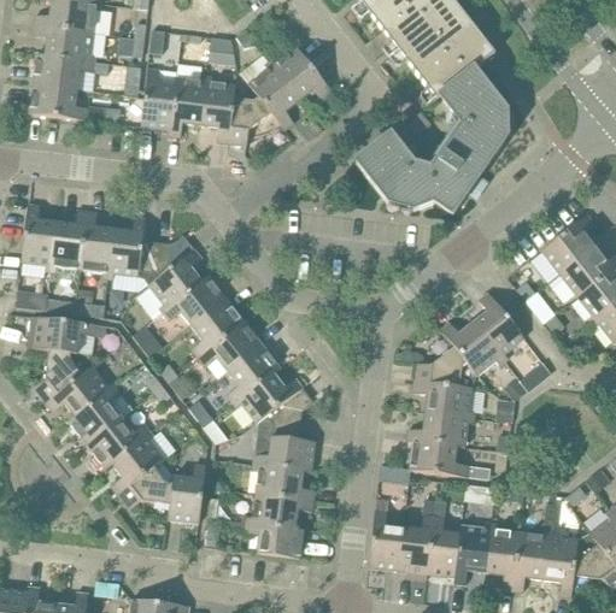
[(36,15),(35,25),(93,31),(95,9),(101,10),(101,4),(72,0),(52,0),(51,16),(36,15)]
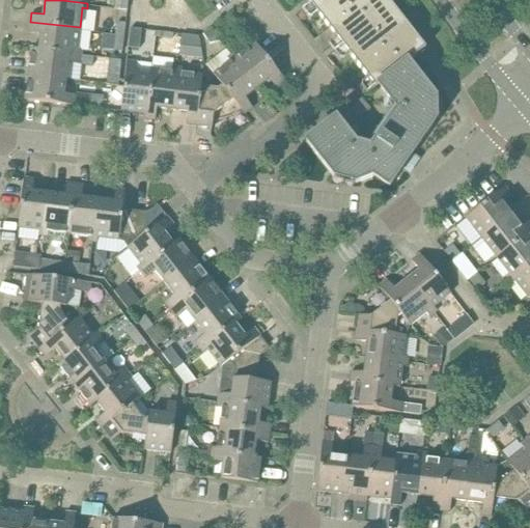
[(128,8),(129,0),(116,0),(116,6),(128,8)]
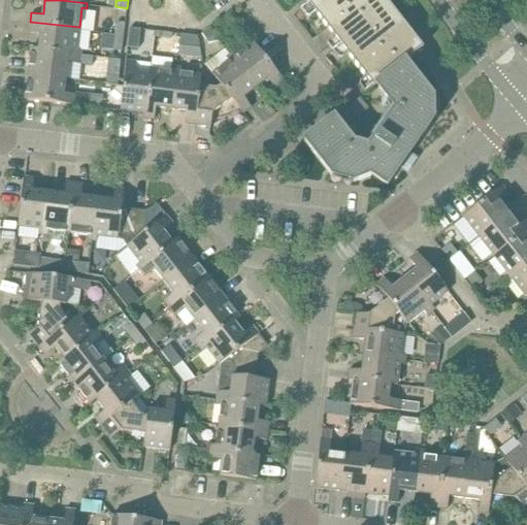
[(373,85),(377,81),(406,59),(420,48),(424,45),(397,11),(400,9),(396,4),(393,6),(388,0),(309,0),(308,1),(373,85)]
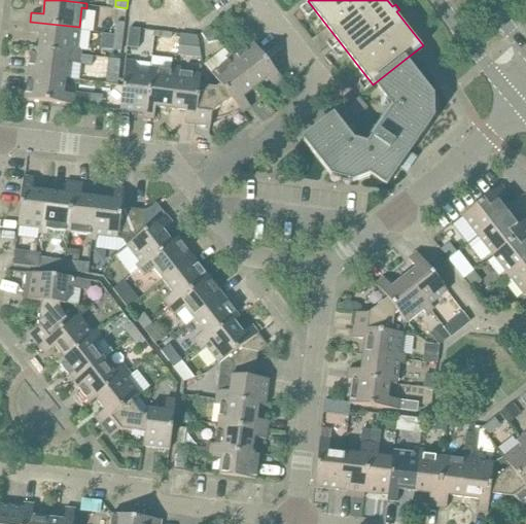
[(231,10),(218,20),(222,26),(235,16),(231,10)]
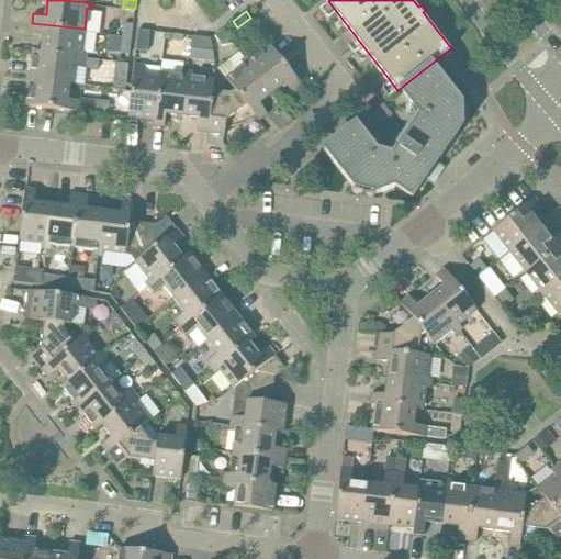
[(124,21),(123,34),(132,35),(133,26),(134,22),(133,22),(124,21)]
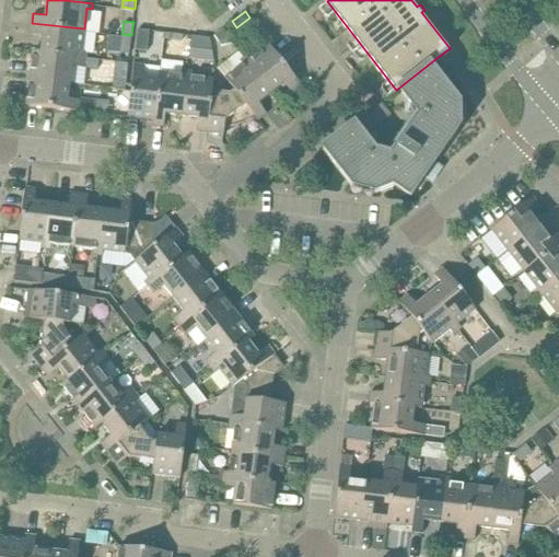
[(34,49),(86,56),(86,50),(81,50),(84,28),(32,23),(31,32),(44,34),(42,49),(34,48),(34,49)]
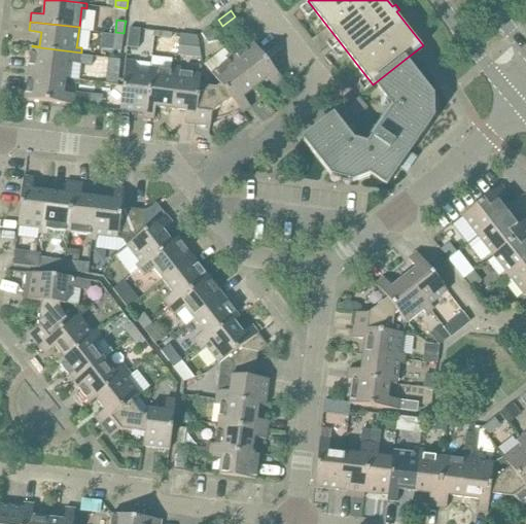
[(129,38),(128,45),(139,47),(140,40),(142,28),(131,26),(129,38)]
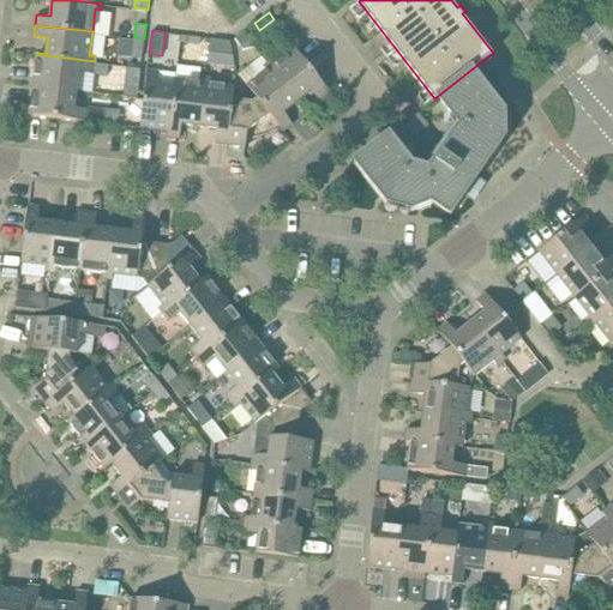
[(244,30),(235,37),(245,48),(256,44),(244,30)]
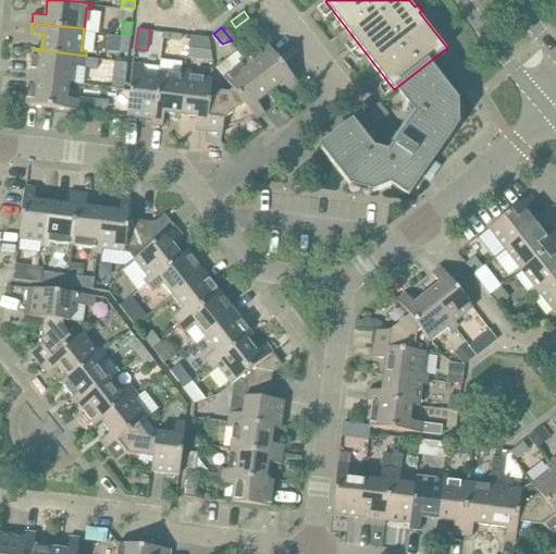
[(122,34),(120,50),(128,51),(131,35),(122,34)]
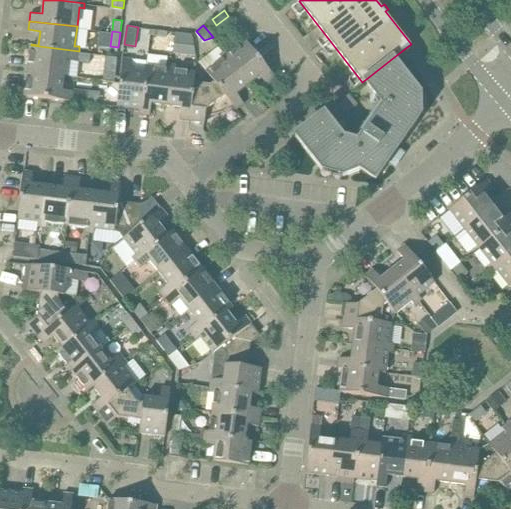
[(192,34),(175,31),(173,53),(197,56),(192,34)]
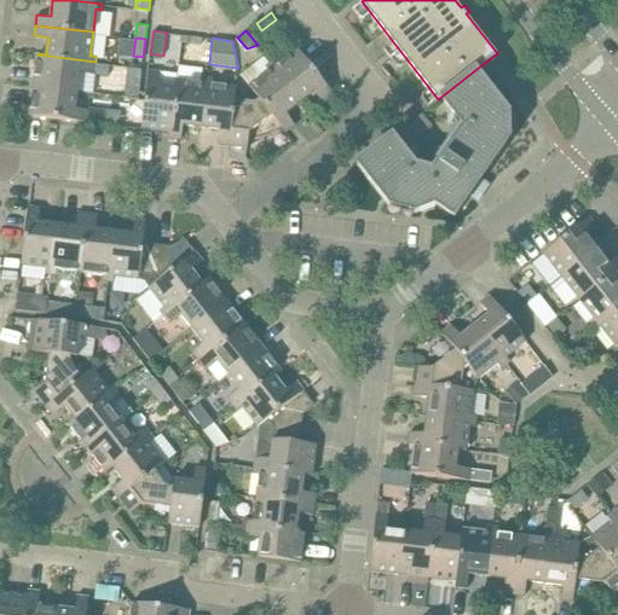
[(275,57),(270,61),(301,99),(316,88),(324,100),(334,93),(298,46),(278,62),(275,57)]
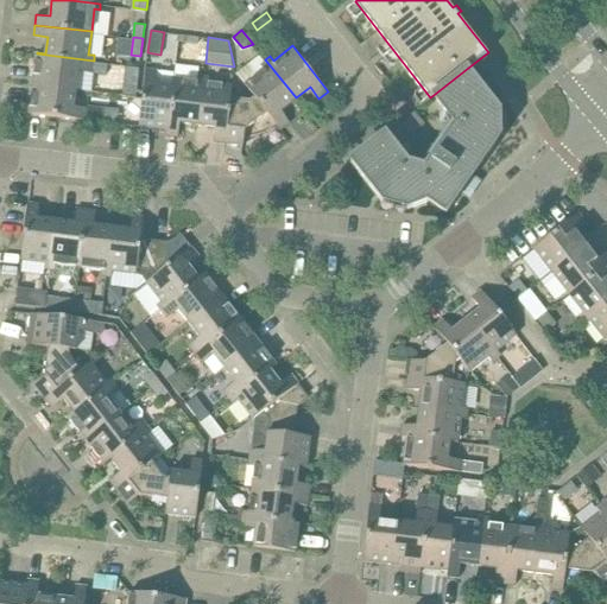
[(37,53),(33,82),(76,87),(78,69),(93,70),(94,61),(37,53)]
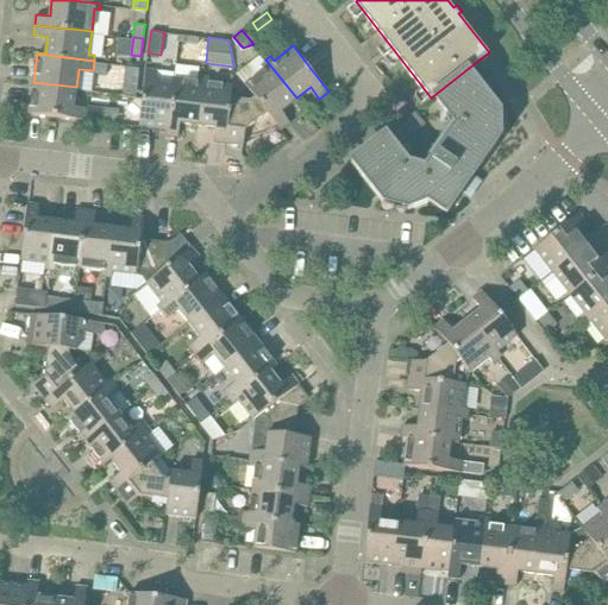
[(265,68),(246,81),(282,127),(290,120),(282,109),(296,98),(265,60),(262,63),(265,68)]
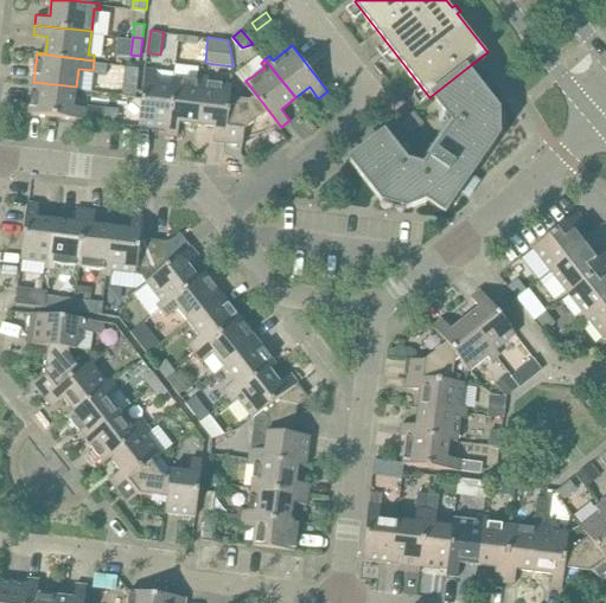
[(146,68),(139,124),(167,127),(166,133),(167,133),(174,76),(173,76),(174,70),(146,68)]
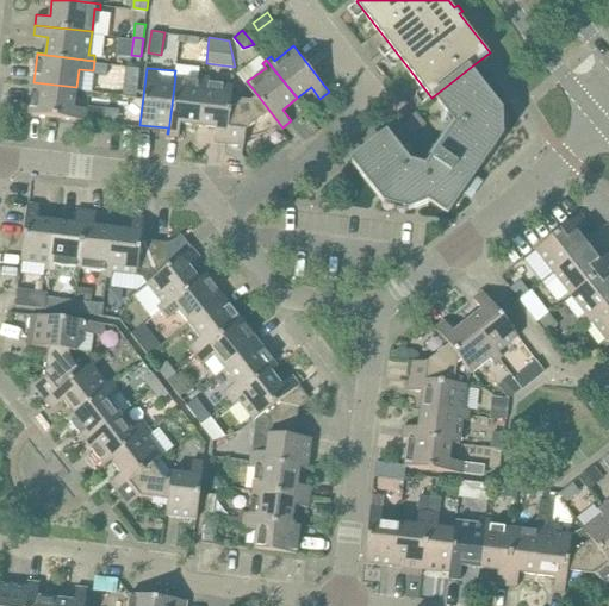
[(505,113),(470,68),(436,94),(458,122),(427,168),(408,162),(386,133),(352,161),(387,205),(403,210),(432,199),(448,211),(505,129),(505,113)]
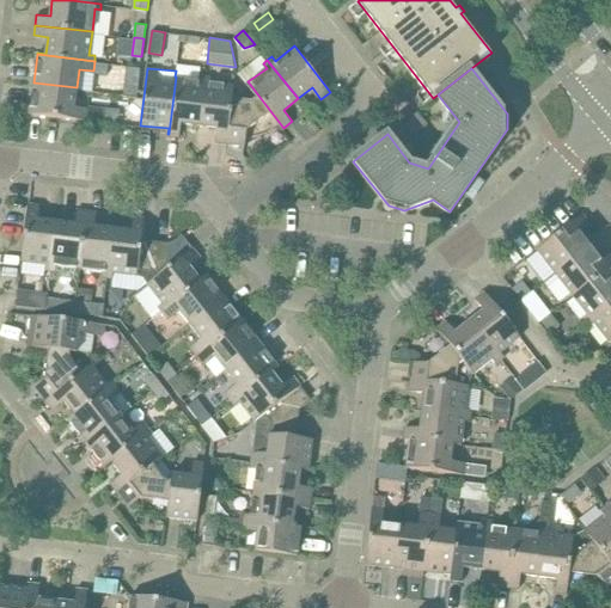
[(181,121),(200,123),(206,74),(200,74),(199,80),(176,77),(169,134),(179,135),(181,121)]
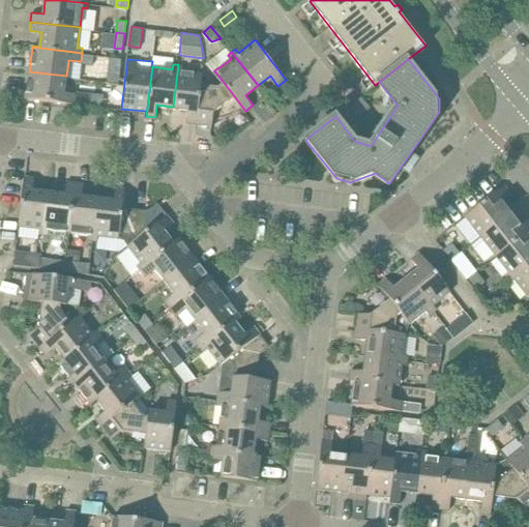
[(196,122),(202,72),(182,70),(182,65),(178,64),(173,107),(188,109),(186,121),(196,122)]
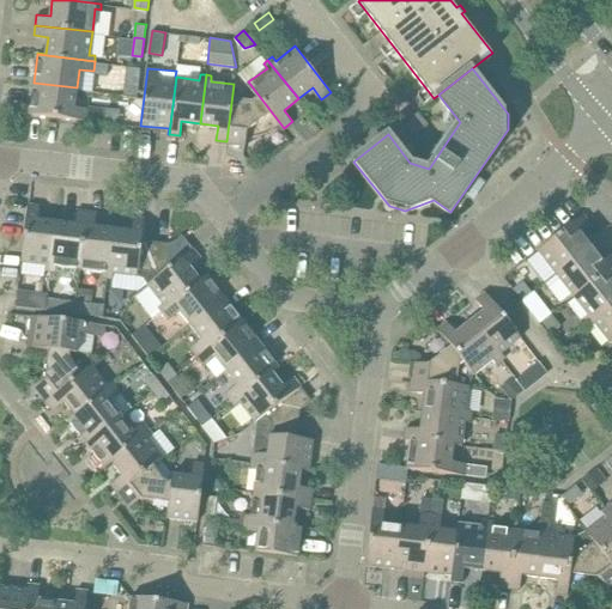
[(284,128),(248,81),(247,83),(258,96),(253,99),(234,97),(235,84),(234,84),(226,141),(246,144),(247,129),(270,111),(283,128),(284,128)]
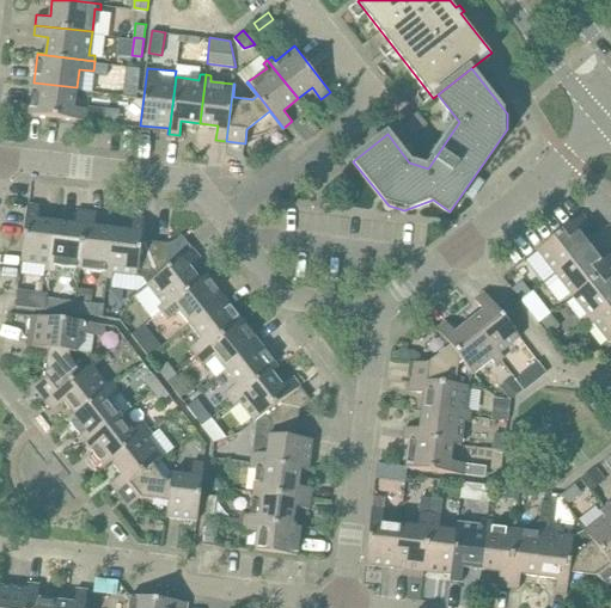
[(34,83),(30,112),(87,118),(89,106),(74,105),(77,87),(34,83)]
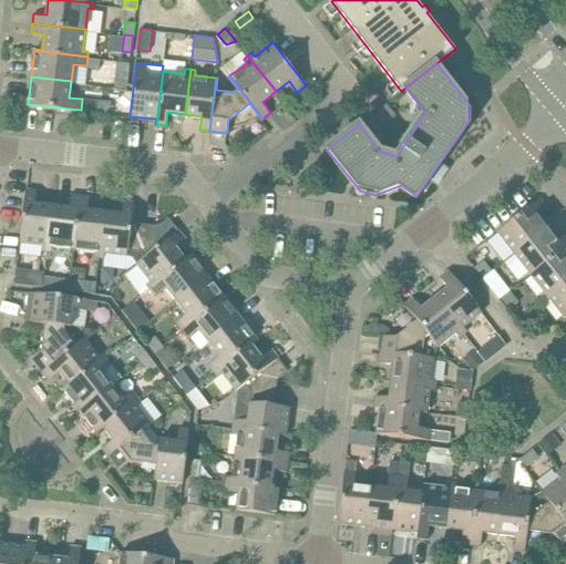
[(96,100),(94,112),(109,113),(111,102),(96,100)]
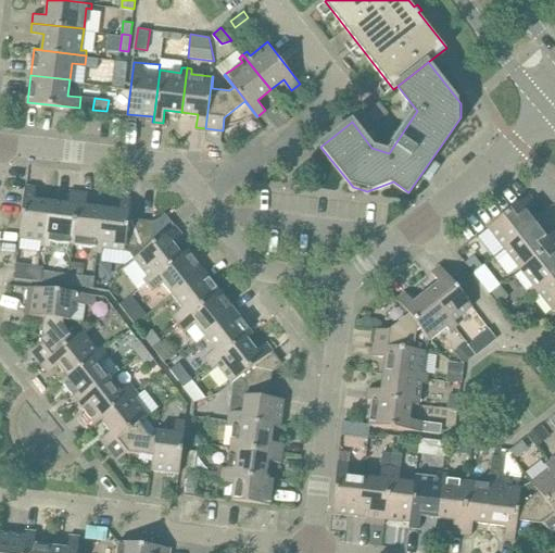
[(379,100),(356,118),(365,130),(389,112),(379,100)]
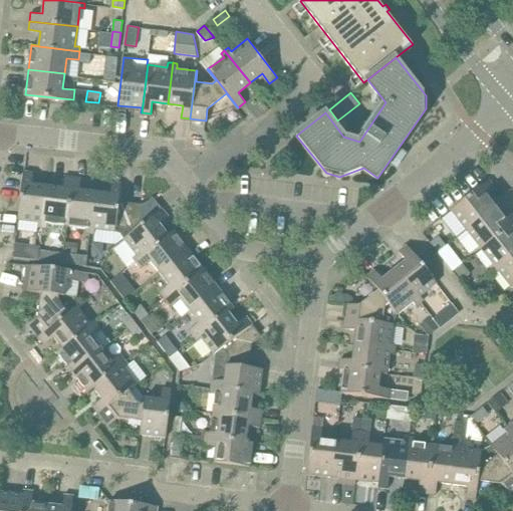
[(34,171),(24,170),(18,218),(38,221),(38,226),(42,226),(47,185),(32,183),(34,171)]
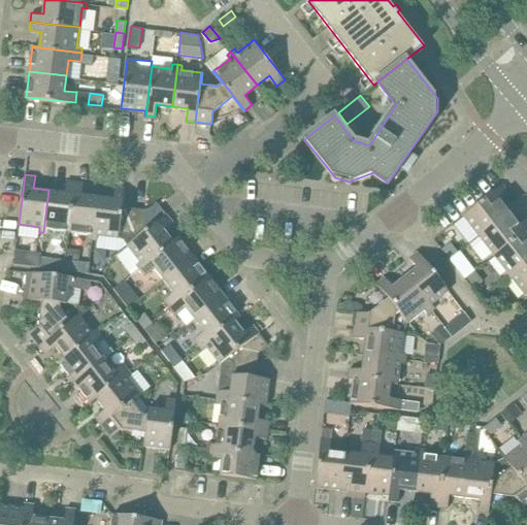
[(48,228),(68,230),(75,181),(66,179),(64,192),(48,190),(43,232),(48,233),(48,228)]
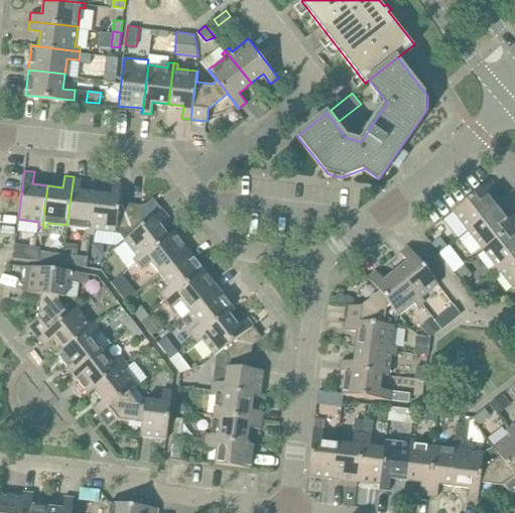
[(74,176),(67,225),(86,227),(86,232),(91,233),(96,191),(81,189),(82,177),(74,176)]
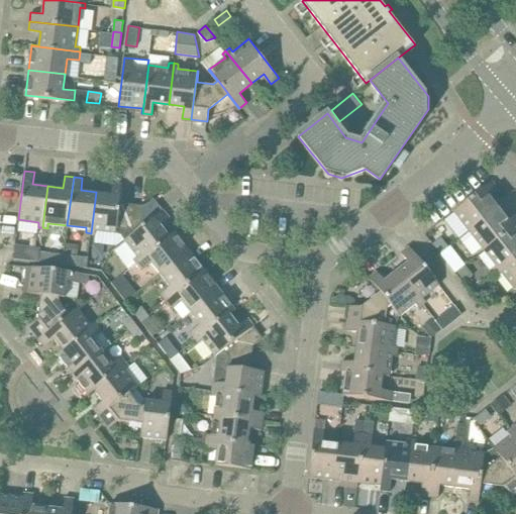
[(492,180),(444,217),(459,237),(466,232),(498,206),(489,194),(498,187),(498,186),(492,180)]
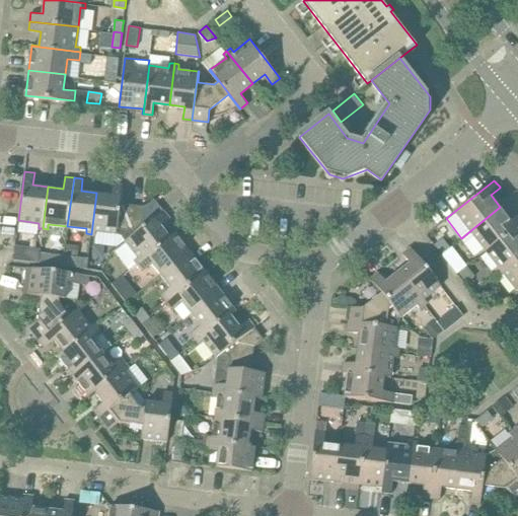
[(96,193),(91,234),(95,234),(96,230),(117,232),(118,225),(121,202),(123,183),(113,182),(112,195),(96,193)]
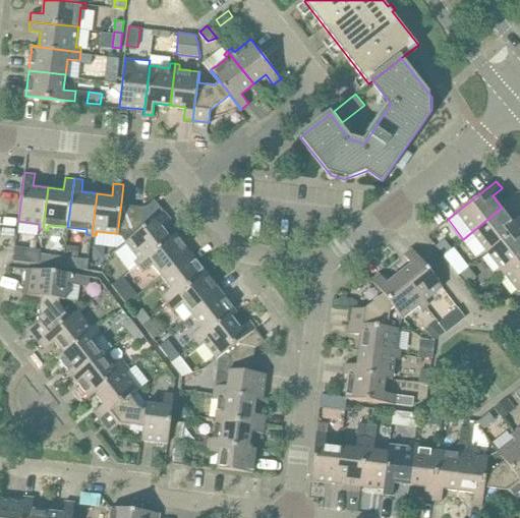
[(146,206),(143,206),(141,222),(145,227),(165,211),(155,198),(146,206)]
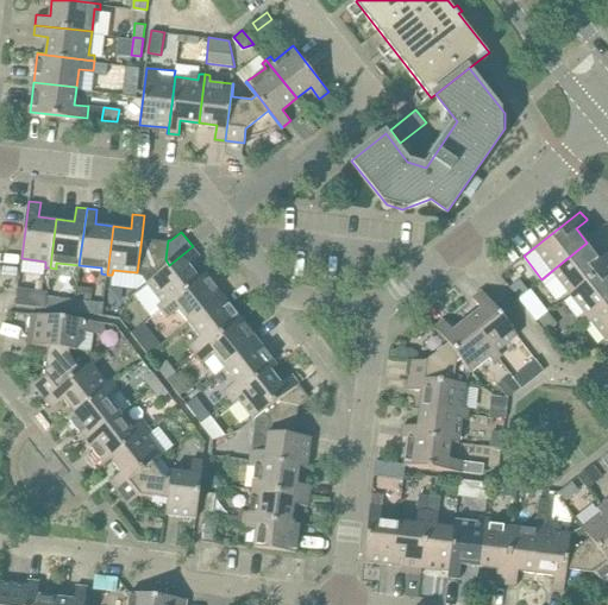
[(138,264),(137,272),(143,273),(151,265),(155,238),(142,237),(138,264)]
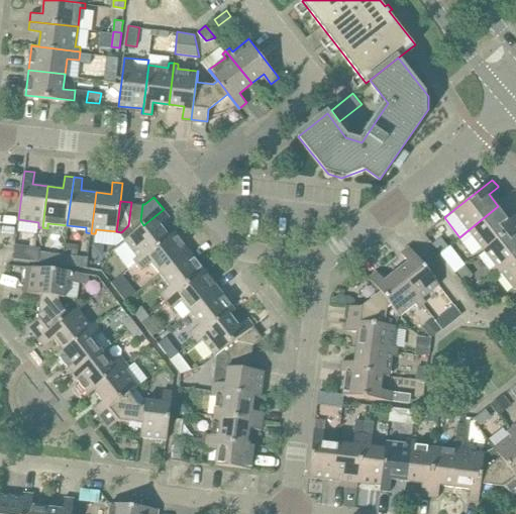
[(128,225),(121,232),(125,238),(124,238),(125,239),(143,225),(140,220),(142,204),(131,202),(128,225)]
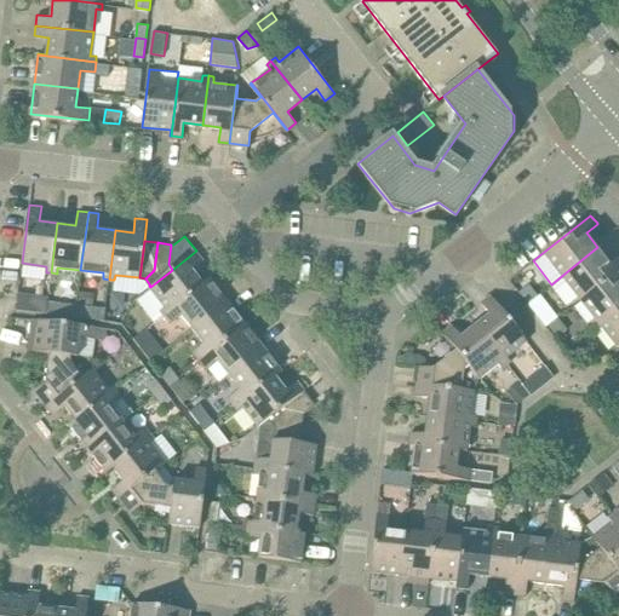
[(567,280),(582,298),(618,268),(618,253),(609,262),(597,247),(559,278),(562,283),(567,280)]
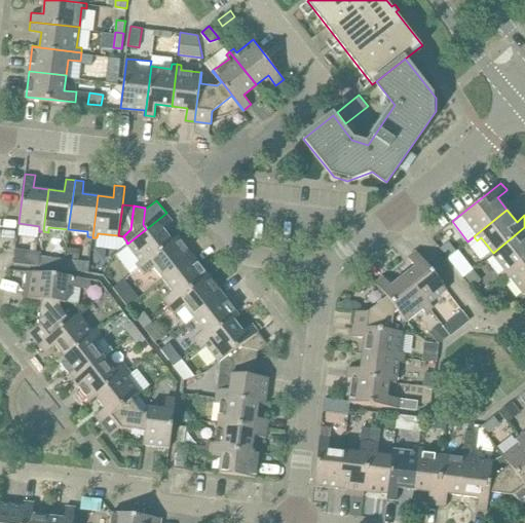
[(166,213),(146,229),(127,244),(140,259),(136,262),(139,266),(178,235),(177,234),(172,239),(162,228),(172,220),(166,213)]
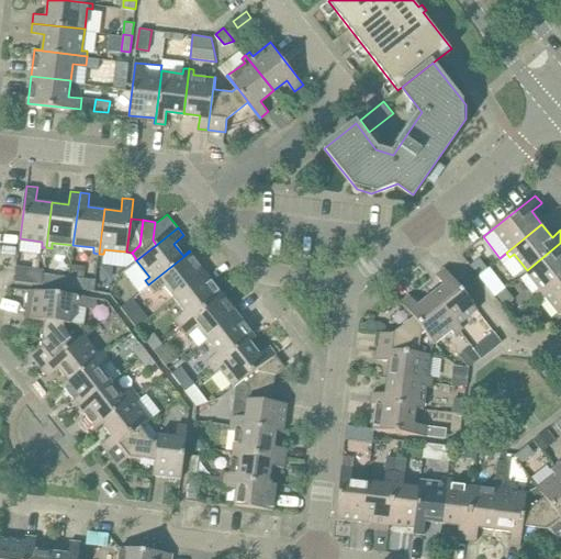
[(560,243),(527,270),(540,287),(536,290),(539,294),(560,276),(560,243)]
